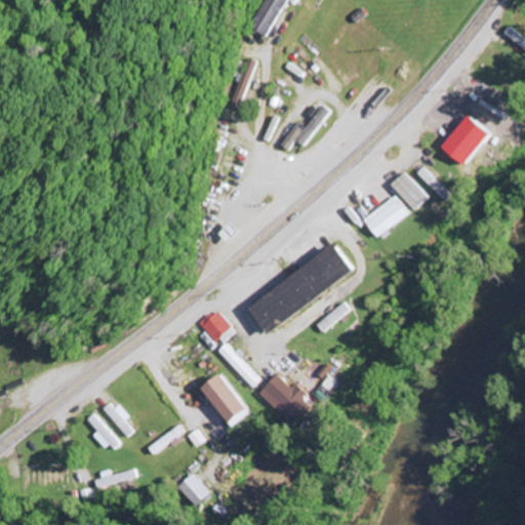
[(264,38),(283,0),(259,0),(244,29),(264,38)]
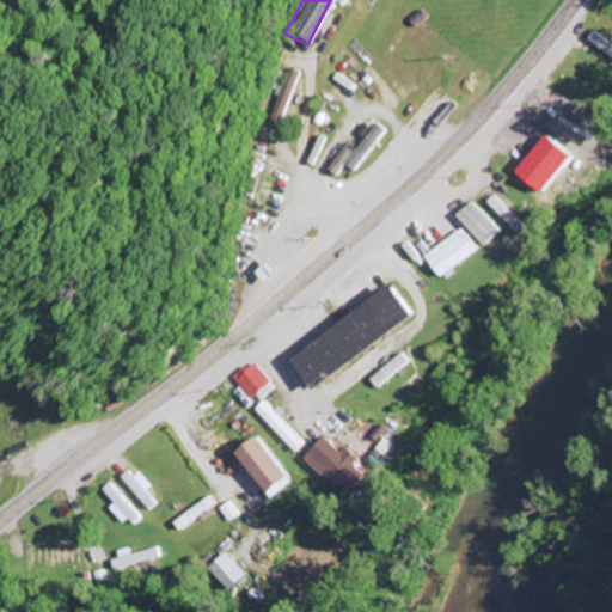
[(611,61),(611,47),(593,32),(586,41),(611,61)]
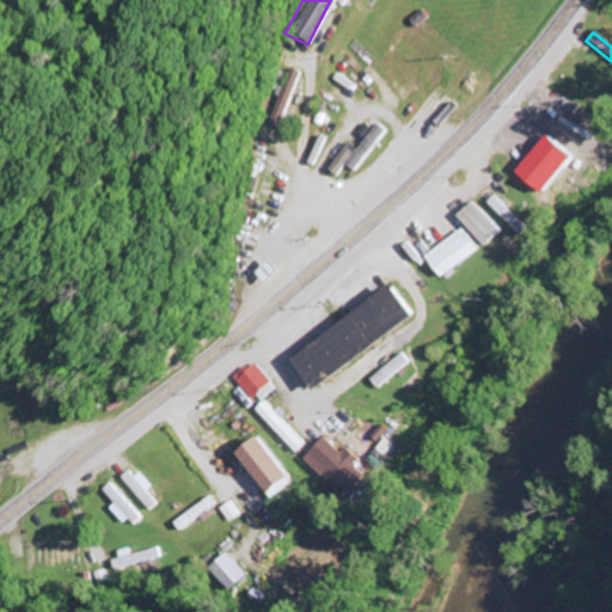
[(262,126),(274,130),(293,73),(281,69),(262,126)]
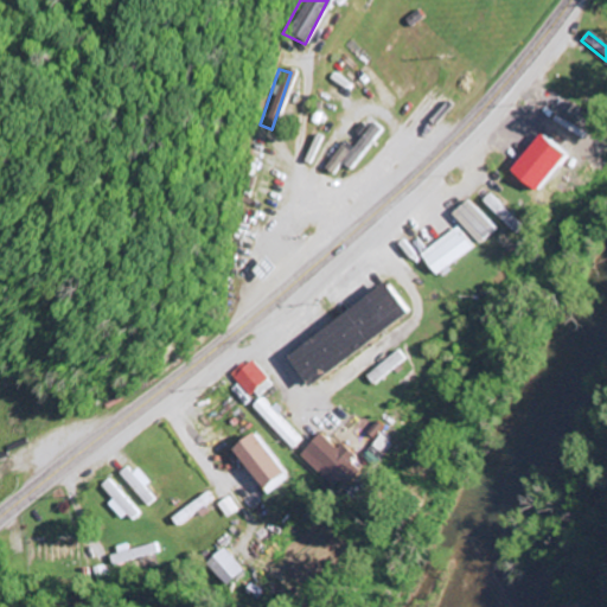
[(378,129),(368,122),(352,149),(339,141),(323,170),(331,174),(337,165),(352,174),(378,129)]
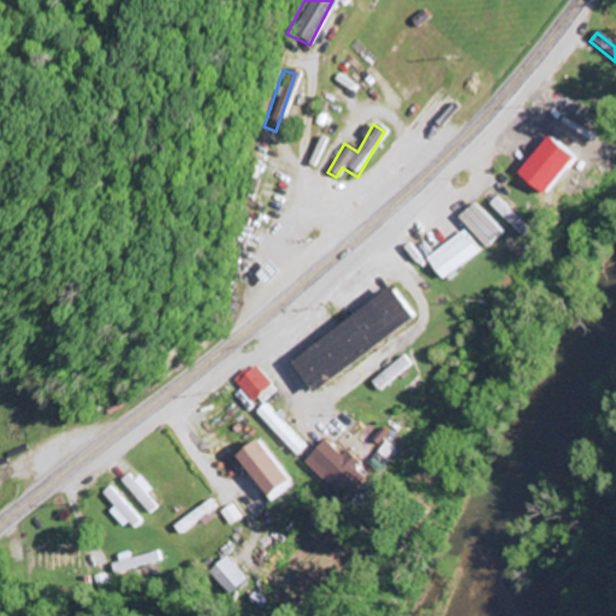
[(573,158),(546,137),(517,176),(543,196),(573,158)]
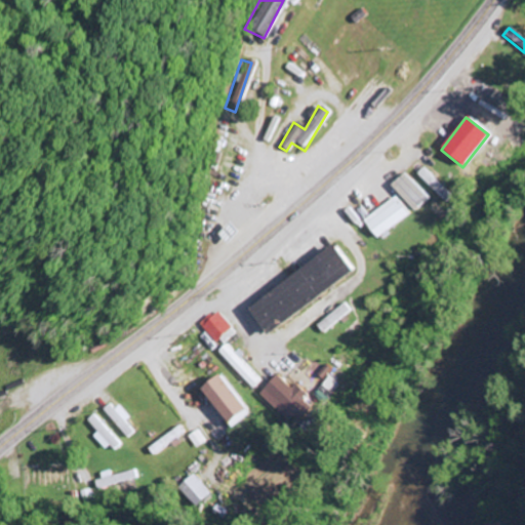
[(362,221),(376,240),(409,216),(396,197),(362,221)]
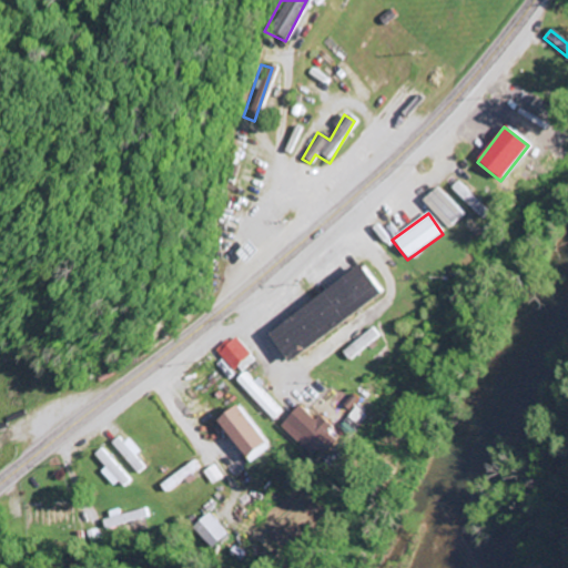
[(284,362),(382,296),(362,266),(264,333),(284,362)]
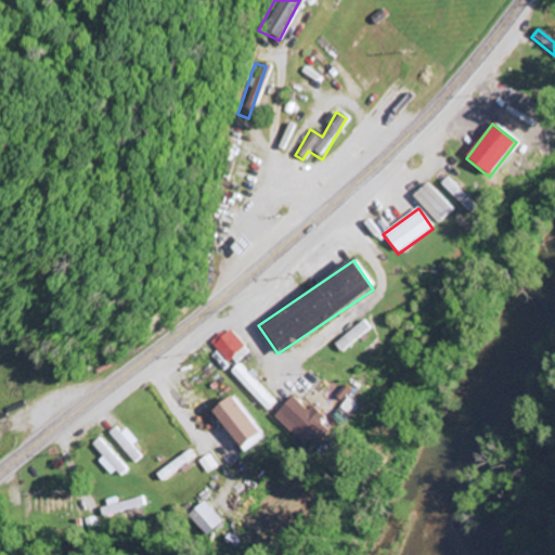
[(207,345),(224,363),(242,346),(224,327),(207,345)]
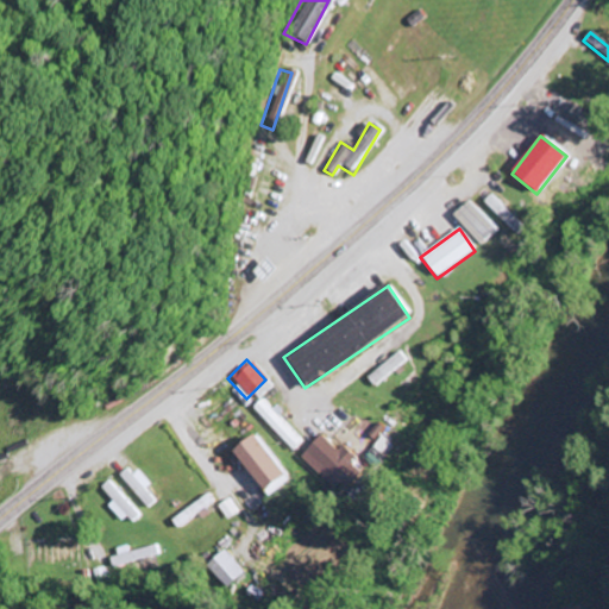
[(250,408),(293,453),(303,443),(271,409),(270,410),(259,400),(250,408)]
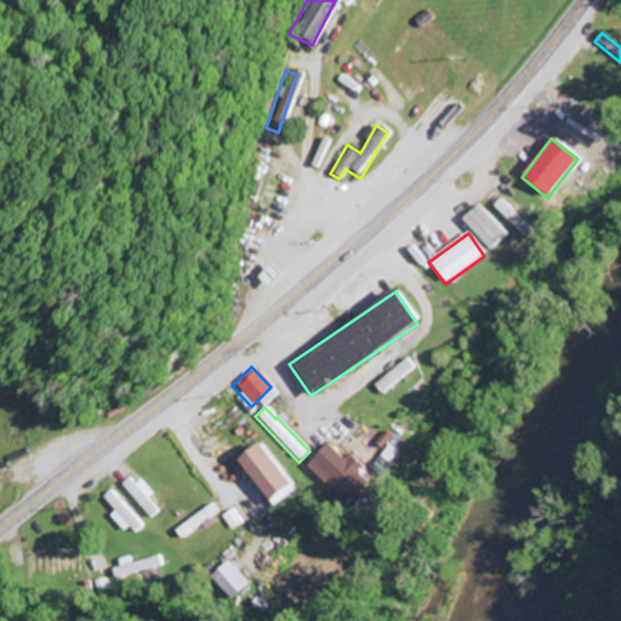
[(295,489),(255,444),(234,462),(273,508),(295,489)]
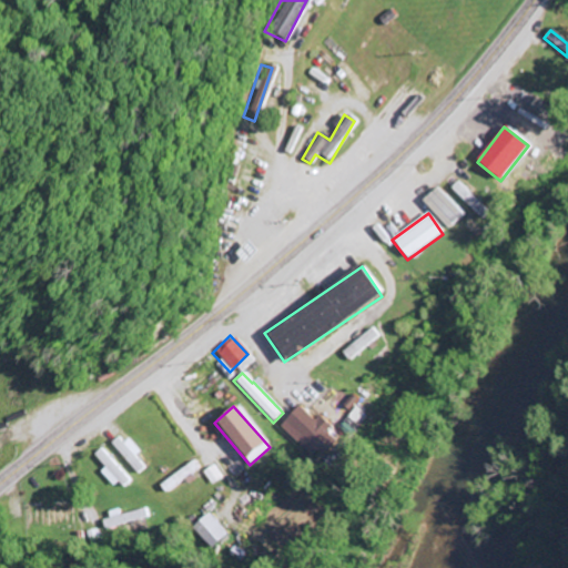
[(315,422),(298,406),(284,423),(322,457),(336,443),(326,433),(331,427),(320,416),(315,422)]
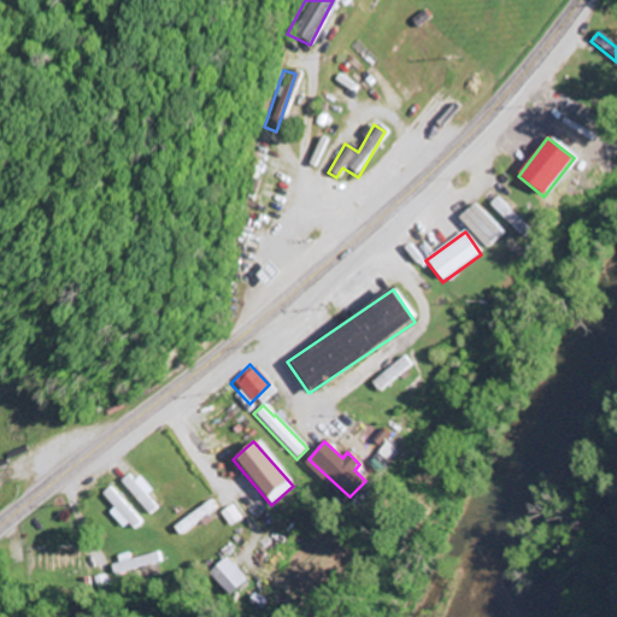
[(147,497),(153,492),(137,474),(124,485),(151,516),(158,510),(147,497)]
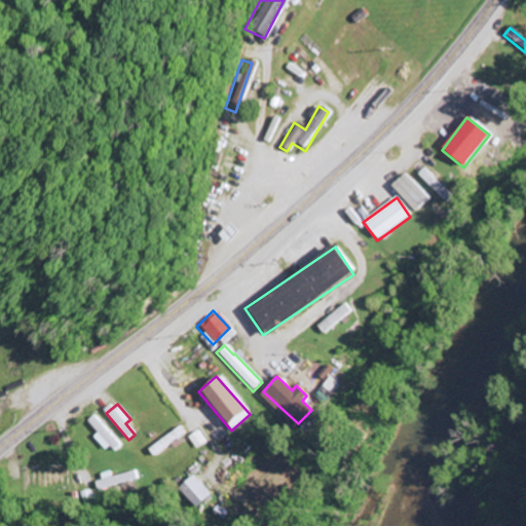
[(87,421),(98,435),(95,438),(109,454),(120,445),(96,415),(87,421)]
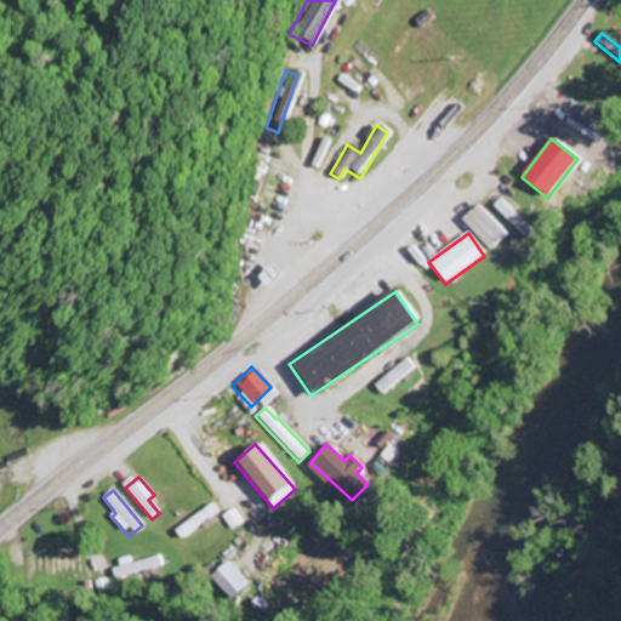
[(134,564),(132,560),(114,565),(118,580),(165,568),(163,557),(134,564)]
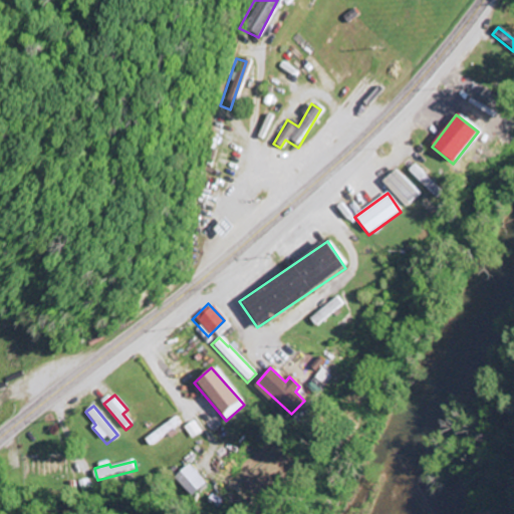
[(206,485),(190,466),(175,478),(191,497),(206,485)]
